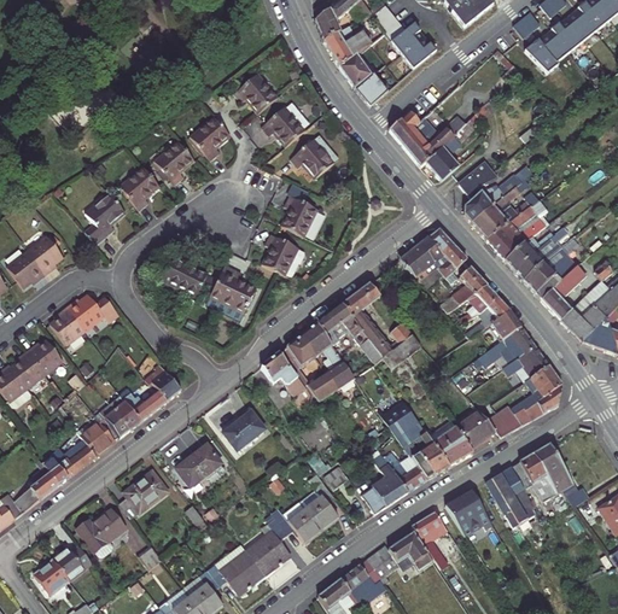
[(331,6),(326,0),(324,0),(313,7),(314,19),(331,6)]
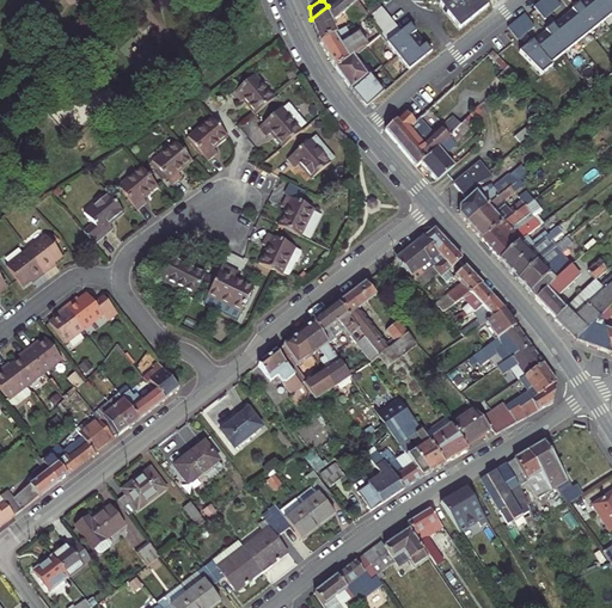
[(335,0),(329,5),(328,6),(311,19),(320,40),(337,30),(332,19),(344,10),(356,0),(335,0)]
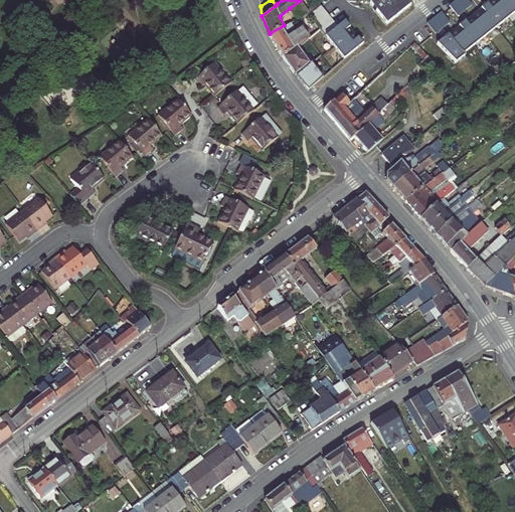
[(309,10),(302,0),(300,0),(290,8),(297,18),(310,11),(309,10)]
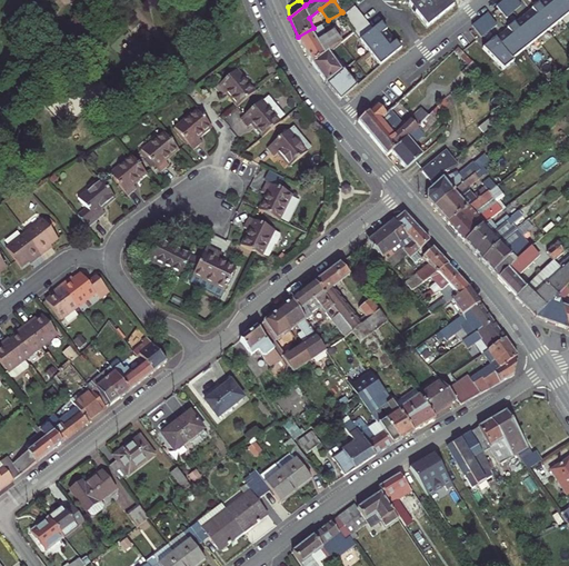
[(406,0),(426,25),(452,3),(449,0),(406,0)]
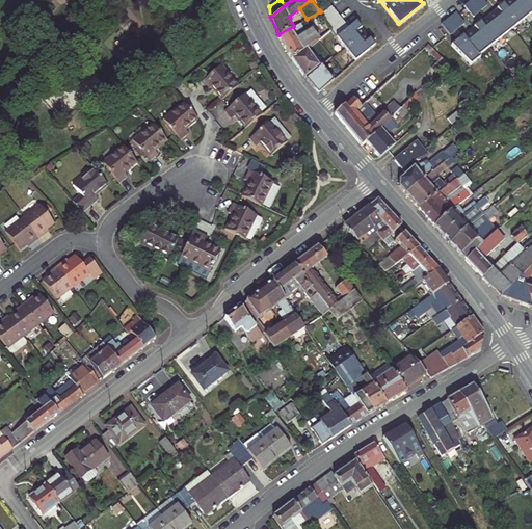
[(505,0),(451,43),(471,62),(480,55),(479,53),(525,17),(531,10),(531,0),(505,0)]
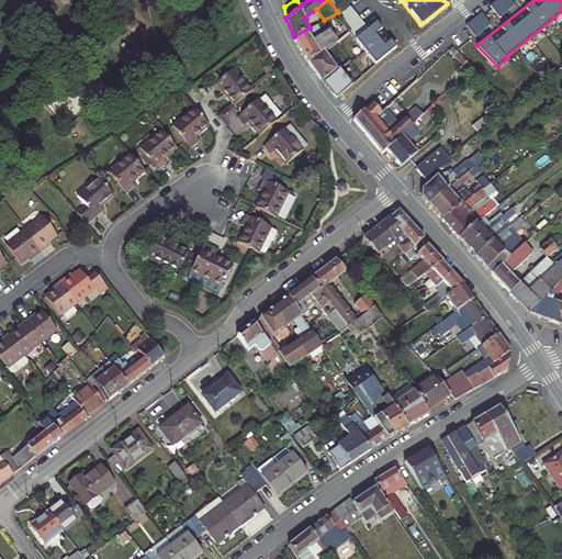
[(491,3),(499,15),(507,10),(499,0),(495,0),(491,3)]
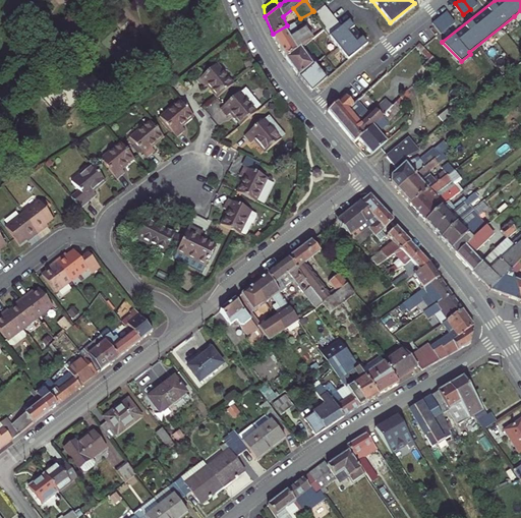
[(463,0),(470,9),(477,3),(474,0),(463,0)]
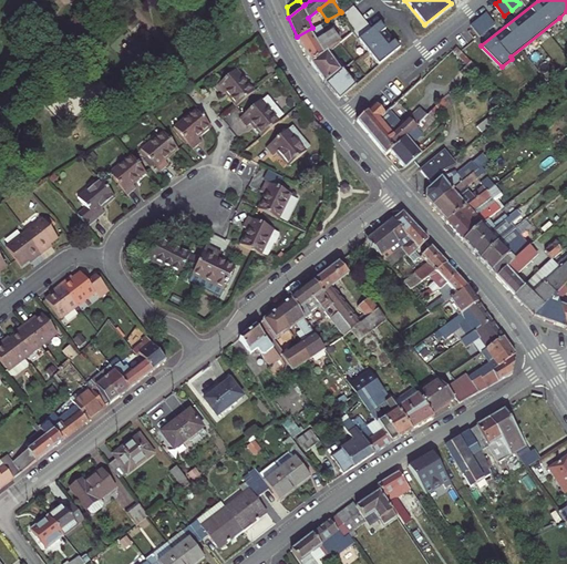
[(353,31),(378,62),(399,45),(379,20),(371,26),(352,2),(340,11),(341,12),(347,21),(352,29),(353,31)]
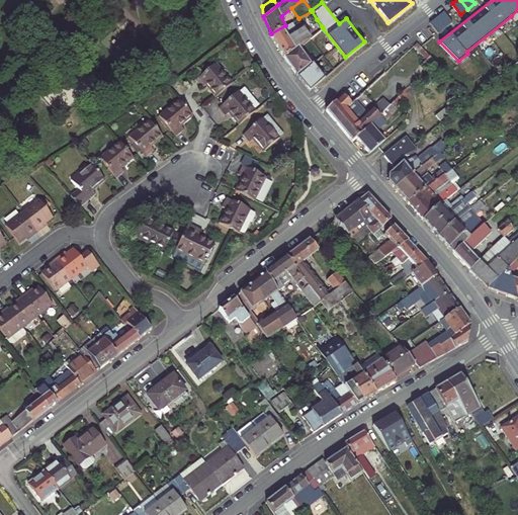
[(436,15),(445,26),(452,20),(444,10),(436,15)]
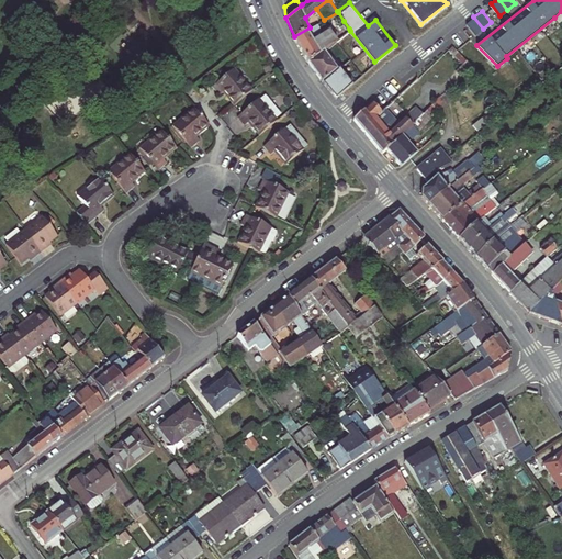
[(465,23),(475,35),(483,29),(473,17),(465,23)]
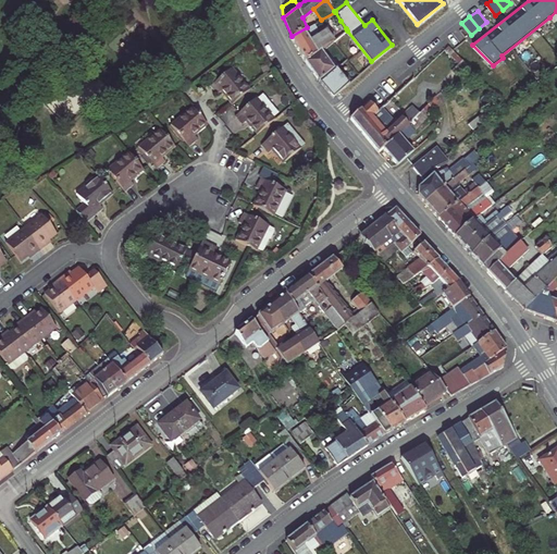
[(341,21),(335,24),(342,34),(347,31),(346,28),(341,21)]
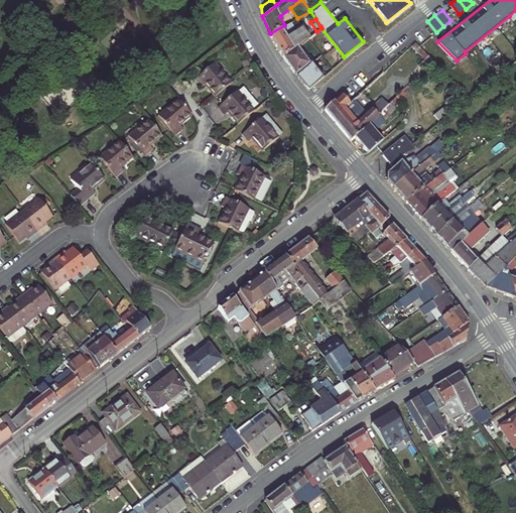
[(285,32),(295,27),(292,21),(284,25),(270,33),(282,54),(297,44),(300,42),(309,36),(302,26),(287,36),(285,32)]
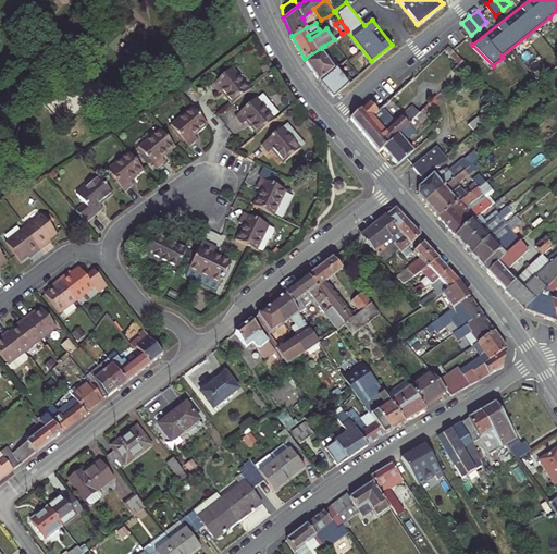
[(342,34),(335,24),(326,28),(334,39),(342,34)]
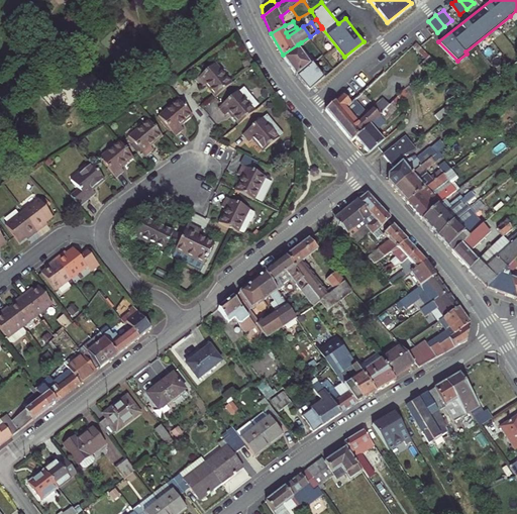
[(416,40),(413,42),(426,56),(429,54),(416,40)]
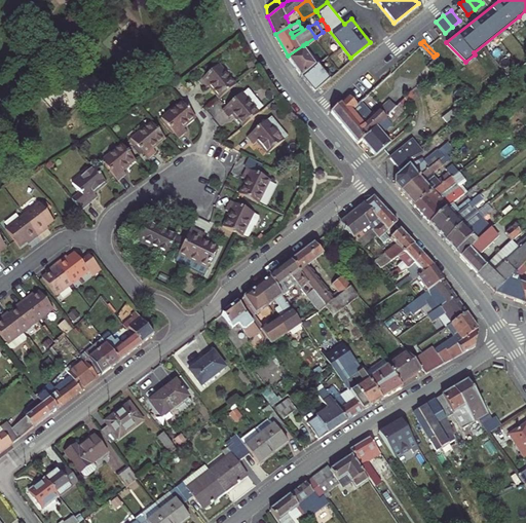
[(288,55),(301,74),(317,61),(321,59),(316,53),(315,53),(306,43),(303,45),(288,55)]
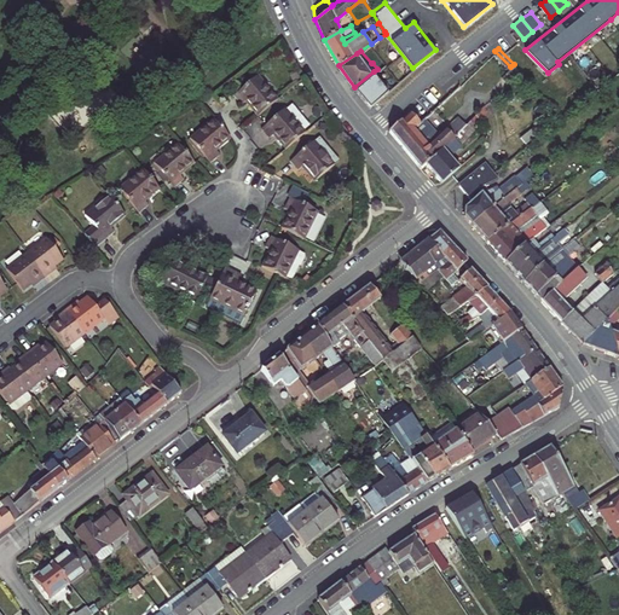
[(502,76),(508,82),(520,70),(514,64),(510,67),(502,76)]
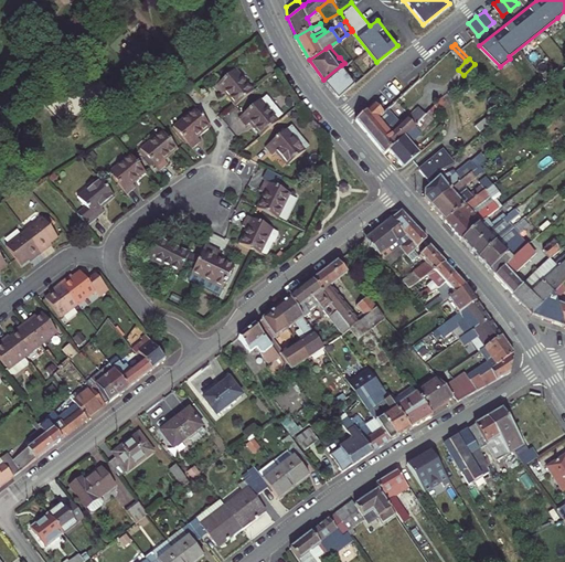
[(341,65),(323,80),(331,88),(338,96),(353,82),(341,65)]
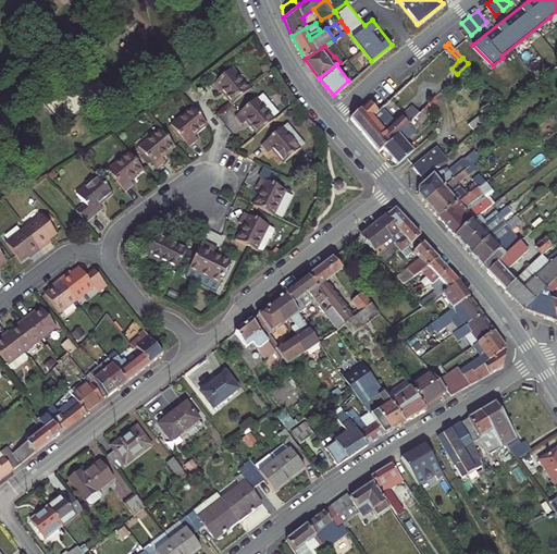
[(249,87),(232,65),(210,84),(217,91),(221,88),(232,101),(249,87)]
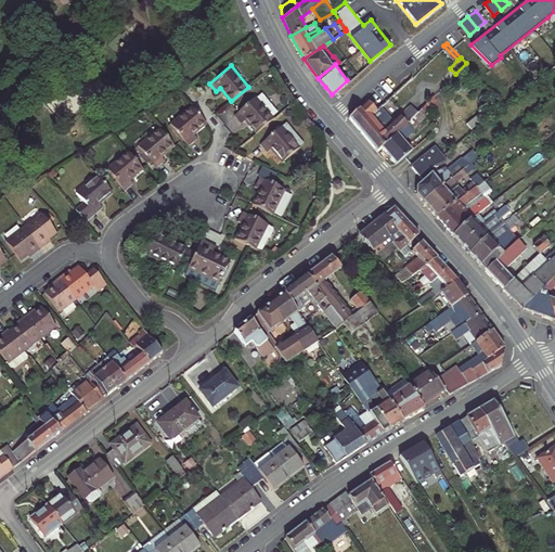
[(278,110),(262,91),(257,95),(256,94),(234,113),(242,120),(245,117),(257,130),(274,116),(272,114),(278,110)]
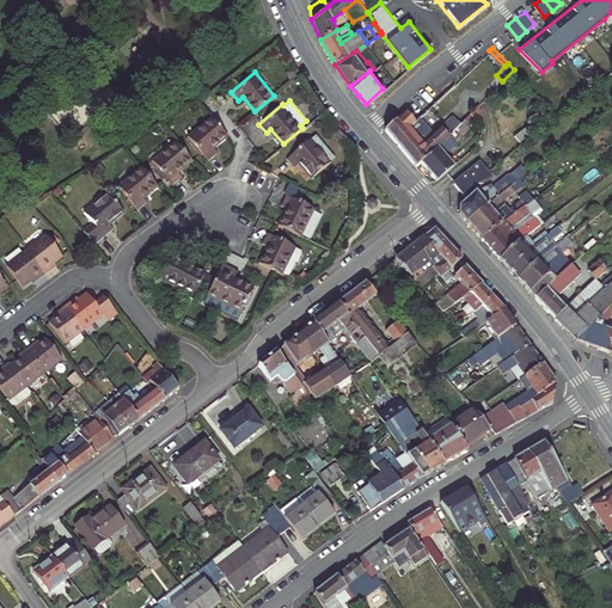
[(483,120),(478,103),(466,117),(471,122),(476,117),(483,123),(483,120)]
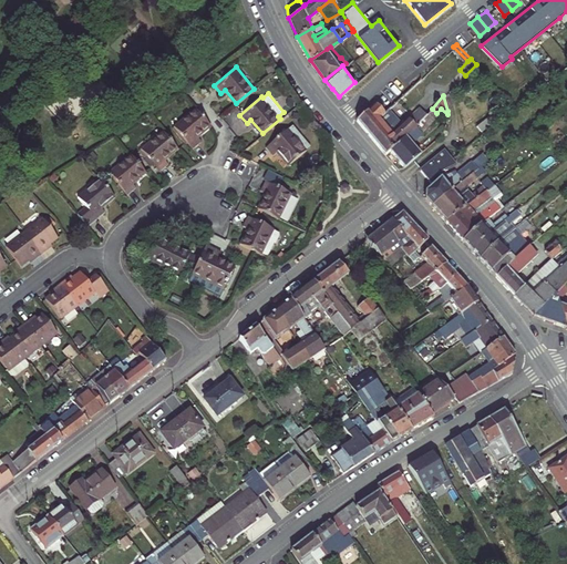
[(375,101),(357,118),(385,152),(390,147),(428,112),(420,105),(402,121),(389,106),(380,96),(375,101)]
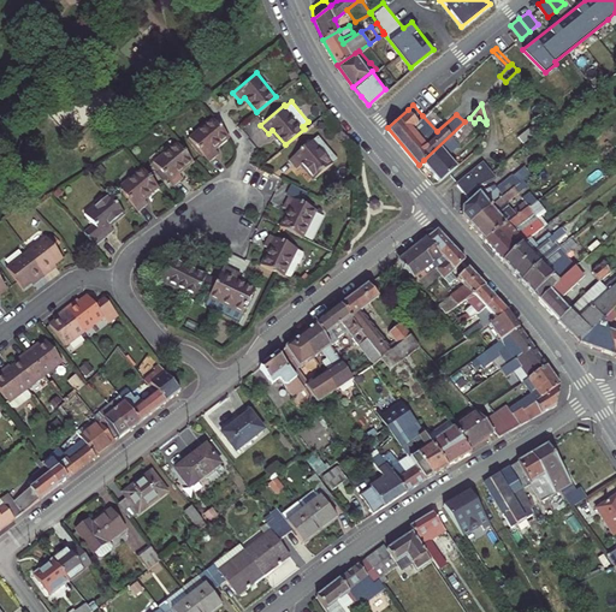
[(213,117),(190,136),(203,152),(209,160),(219,152),(214,147),(229,135),(213,117)]
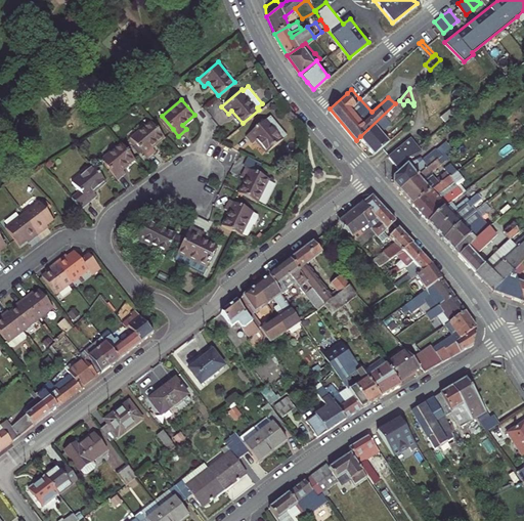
[(404,105),(403,104),(399,100),(395,103),(360,136),(374,152),(389,139),(380,129),(404,105)]
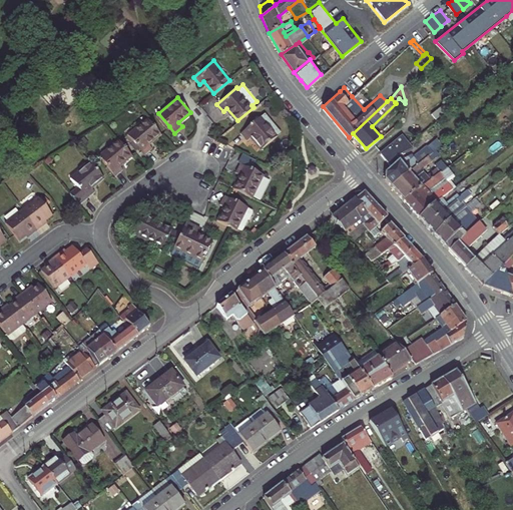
[(432,112),(436,117),(448,107),(444,102),(432,112)]
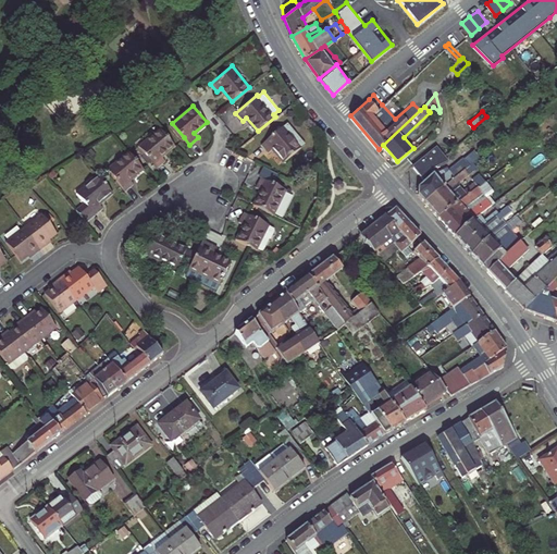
[(495,113),(487,119),(482,123),(485,127),(498,118),(495,113)]
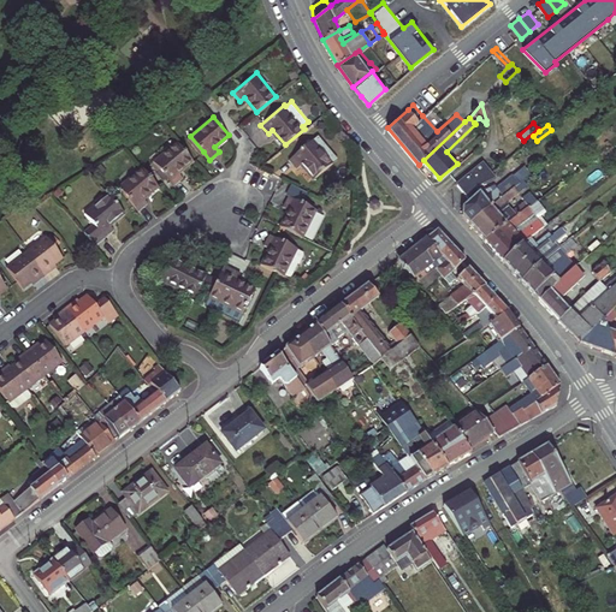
[(337,158),(318,134),(289,158),(297,166),(301,162),(314,177),(337,158)]
